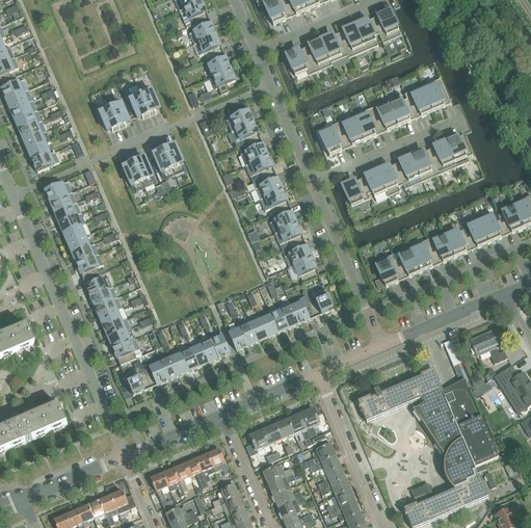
[(176,0),(180,9),(184,7),(184,6),(198,0),(176,0)]
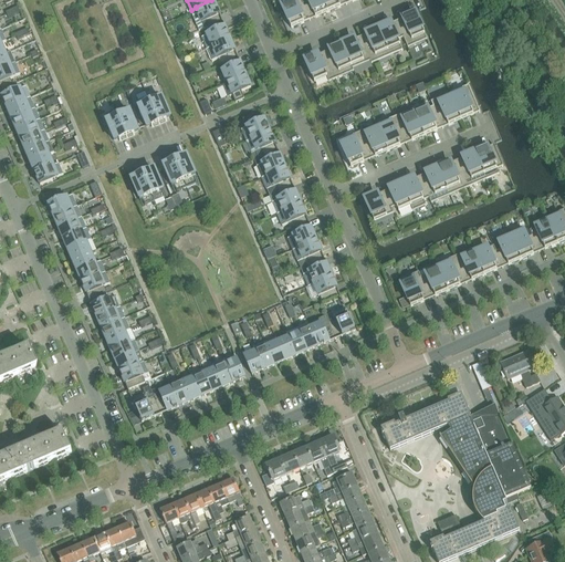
[(196,7),(196,8),(191,10),(198,28),(209,23),(221,18),(213,0),(211,0),(196,7)]
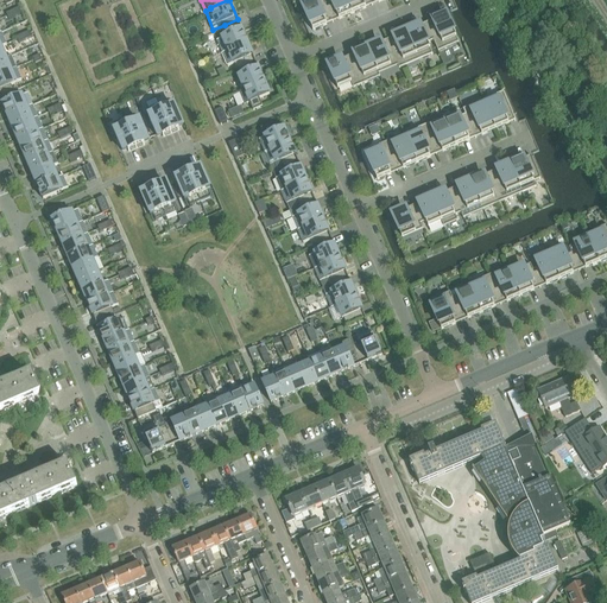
[(313,26),(326,20),(326,18),(332,16),(324,0),(326,0),(301,0),(313,26)]
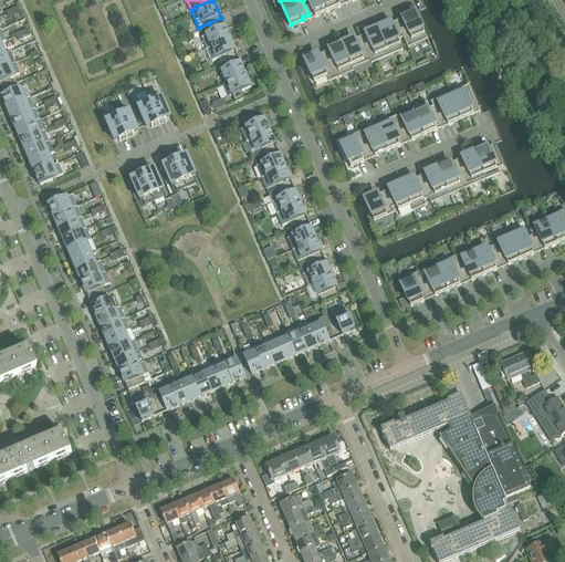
[(303,0),(302,0),(309,14),(314,12),(315,13),(327,9),(324,0),(303,0)]
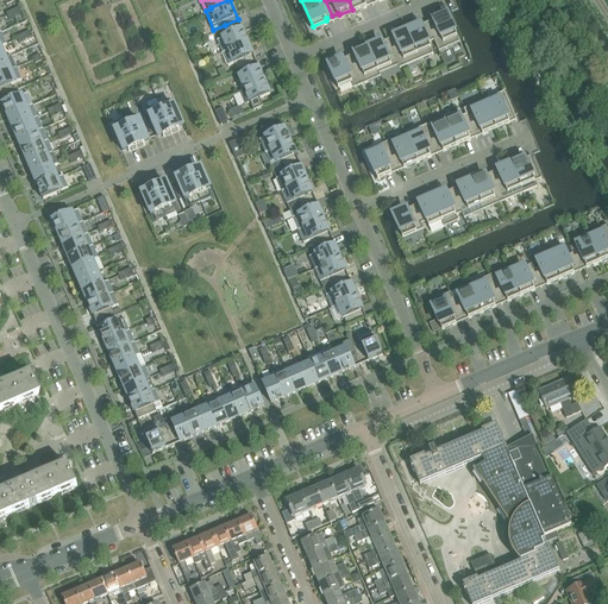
[(349,0),(352,10),(365,4),(365,1),(369,0),(349,0)]
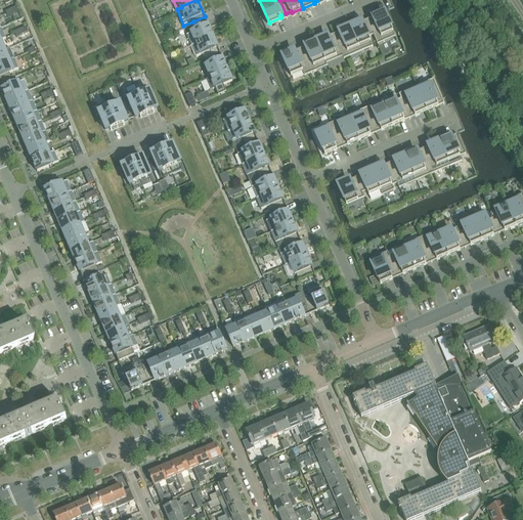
[(374,31),(373,32),(377,41),(395,33),(384,8),(372,13),(373,15),(367,17),(374,31)]
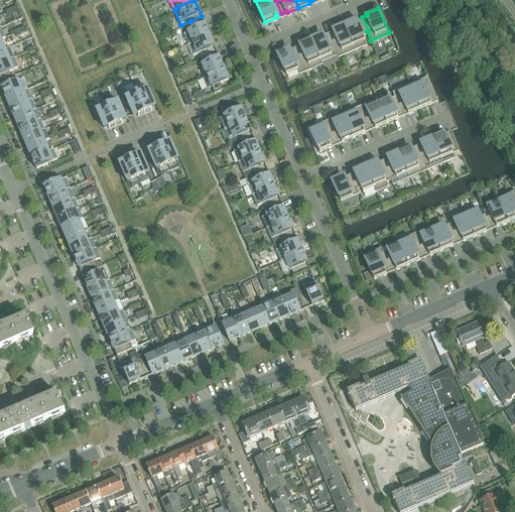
[(183,30),(187,41),(209,32),(202,16),(190,21),(192,26),(183,30)]
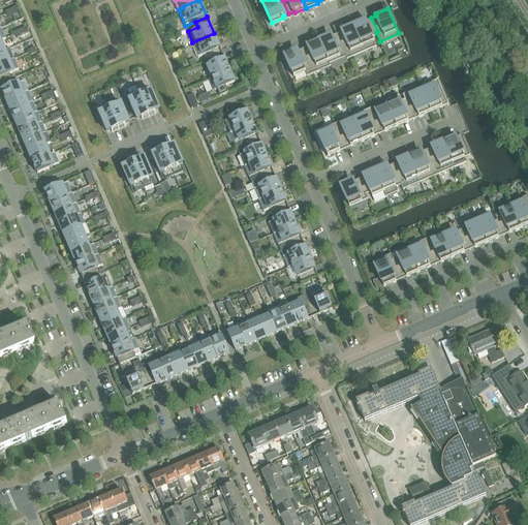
[(375,43),(371,34),(376,32),(377,31),(371,18),(366,21),(365,19),(353,24),(364,49),(375,43)]
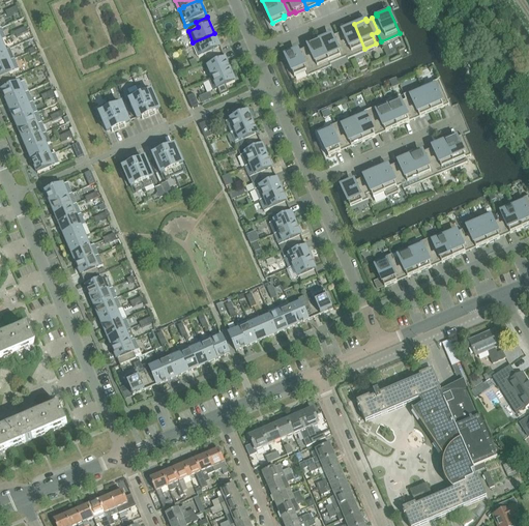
[(347,54),(346,54),(347,56),(364,49),(354,24),(342,29),(343,30),(338,33),(347,54)]
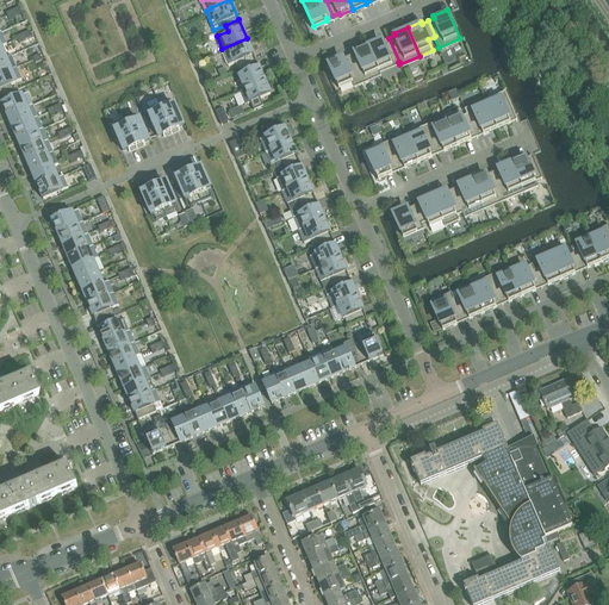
[(234,60),(237,66),(255,57),(247,38),(222,49),(228,62),(234,60)]
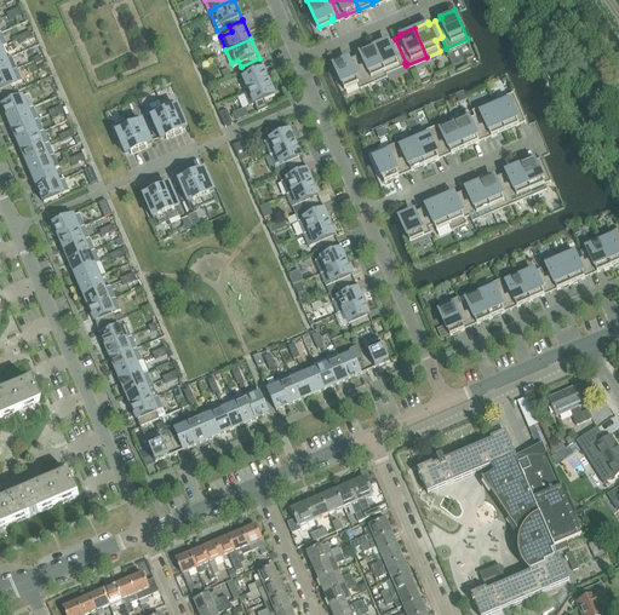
[(395,39),(389,41),(388,39),(374,45),(385,72),(405,63),(406,63),(395,39)]
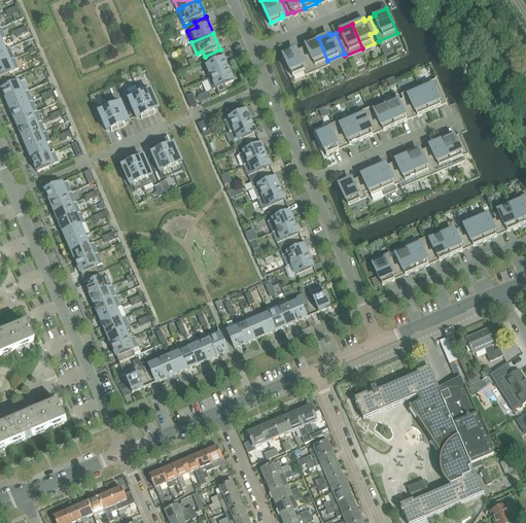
[(311,70),(328,63),(327,61),(318,38),(306,43),(307,45),(302,47),(311,70)]
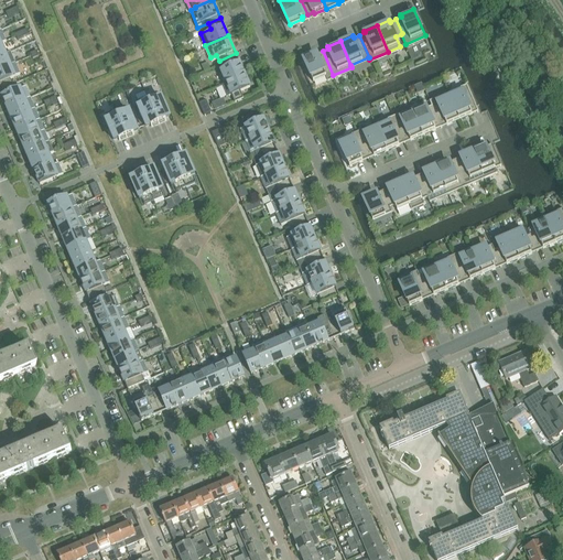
[(4,50),(0,52),(0,65),(14,58),(10,47),(4,50)]
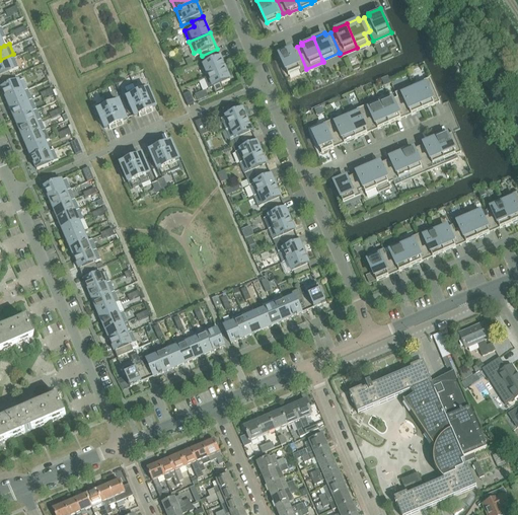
[(297,47),(292,49),(291,47),(279,52),(288,72),(299,67),(301,72),(306,69),(297,47)]
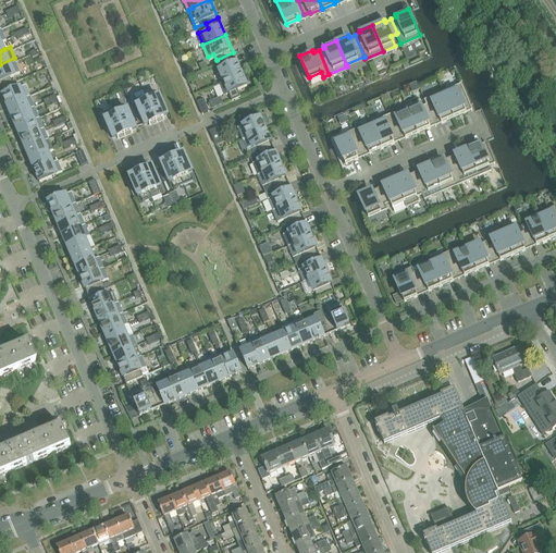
[(218,66),(223,78),(241,71),(233,52),(217,60),(219,66),(218,66)]
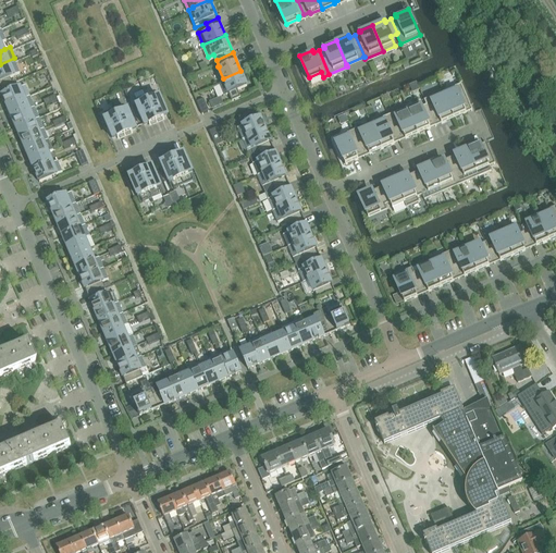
[(20,70),(14,58),(0,64),(0,85),(12,80),(9,74),(20,70)]
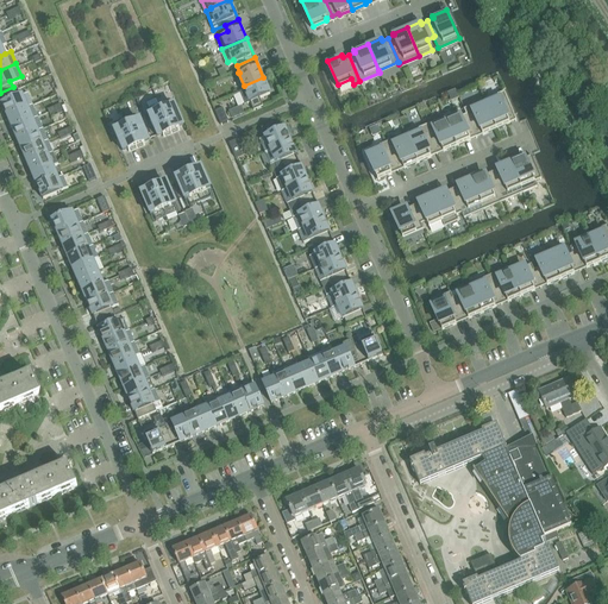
[(263,77),(244,86),(238,88),(244,101),(249,99),(252,107),(262,102),(258,94),(269,90),(263,77)]
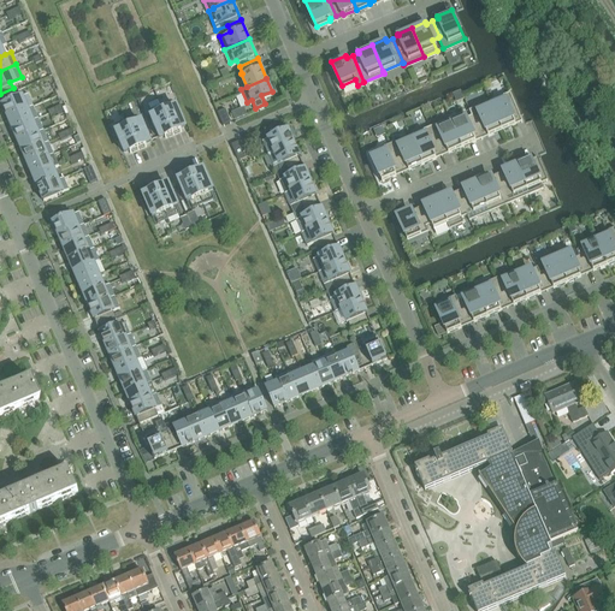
[(0,96),(7,113),(27,105),(33,102),(27,90),(16,95),(13,88),(0,94),(0,96)]
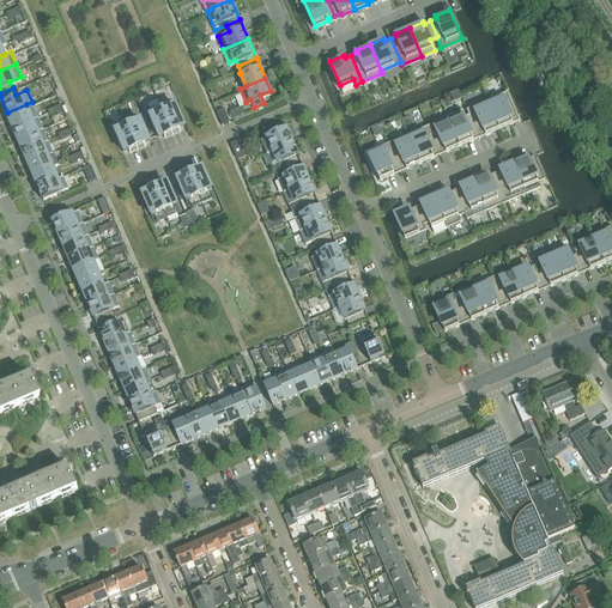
[(498,126),(513,120),(511,117),(519,115),(507,89),(486,97),(498,126)]
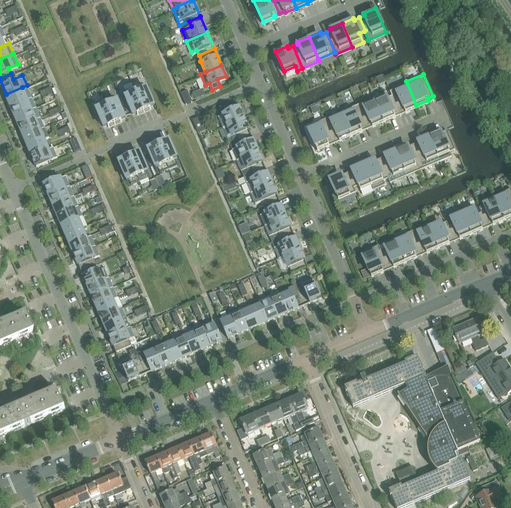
[(133,85),(143,109),(150,106),(150,105),(149,105),(149,103),(153,101),(146,85),(144,86),(142,81),(133,85)]
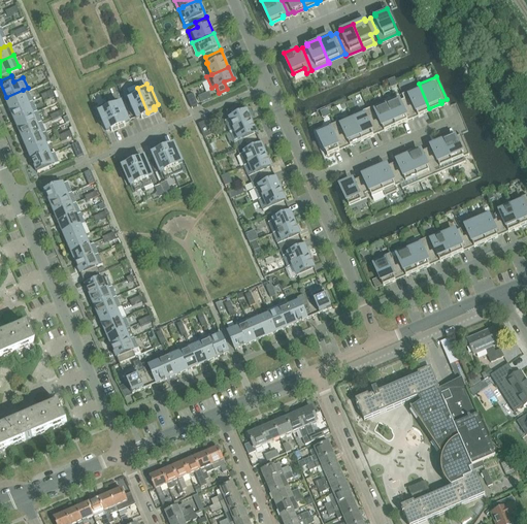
[(412,113),(417,111),(418,113),(429,108),(419,84),(401,91),(403,96),(412,113)]
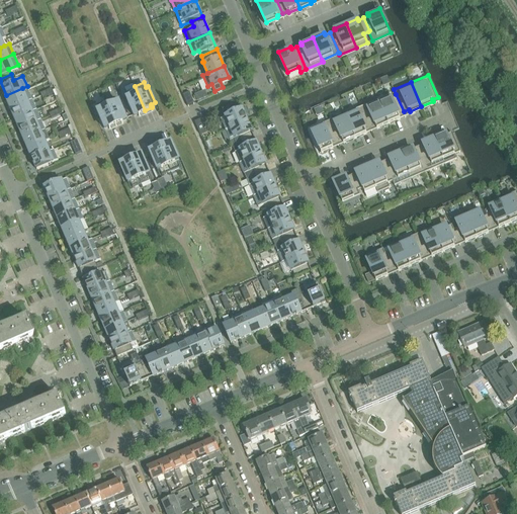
[(10,105),(31,96),(27,86),(22,88),(6,95),(10,105)]
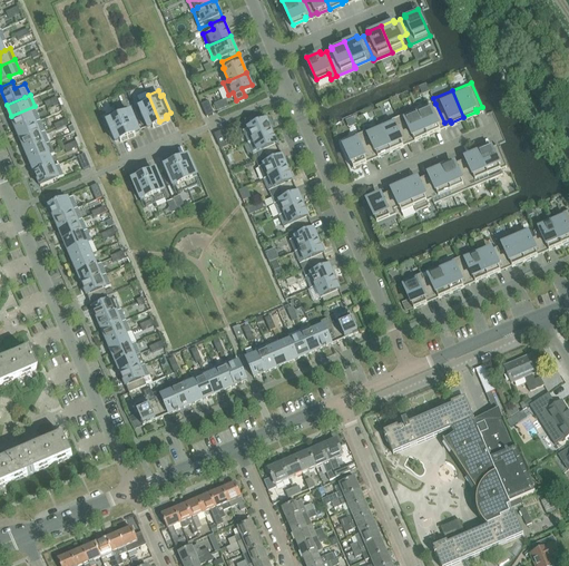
[(159,122),(148,95),(138,98),(141,105),(138,106),(146,124),(151,122),(153,124),(151,124),(151,125),(159,122)]
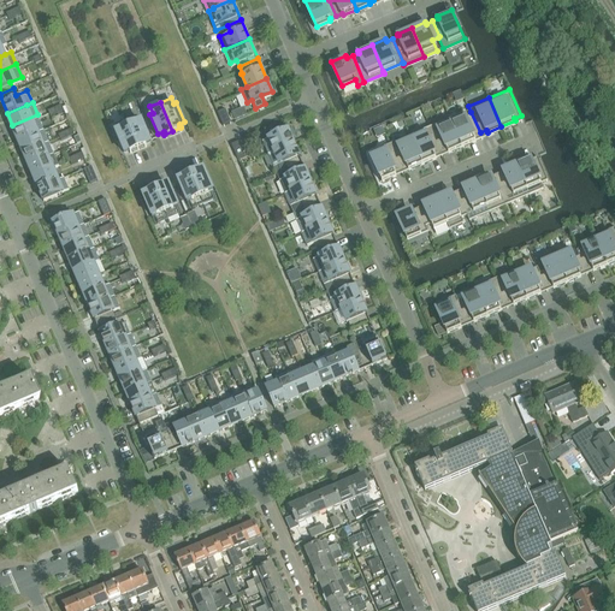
[(224,105),(217,108),(223,123),(230,119),(224,105)]
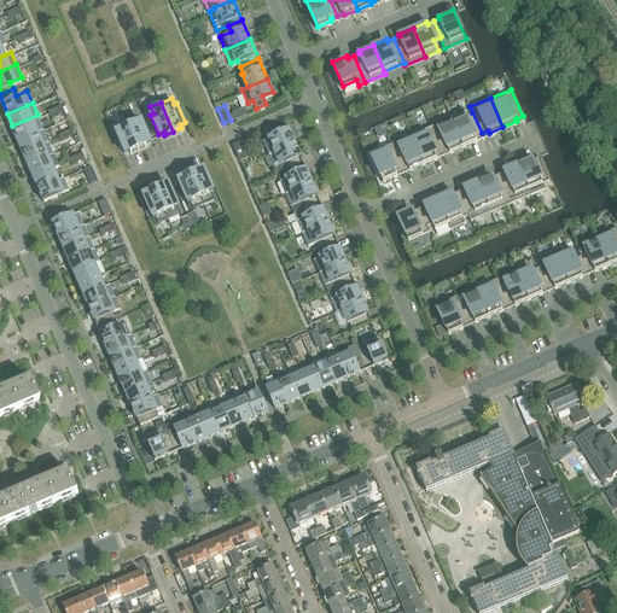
[(463,144),(477,138),(476,136),(482,133),(472,112),(466,115),(464,109),(450,115),(463,144)]
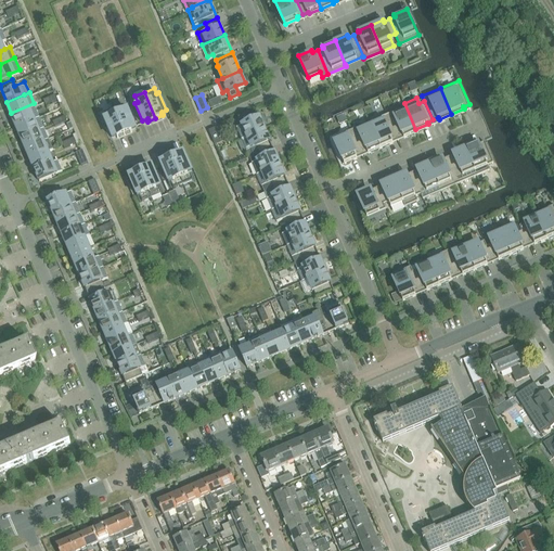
[(123,102),(113,105),(124,131),(131,128),(130,128),(129,126),(134,124),(127,106),(125,107),(123,102)]
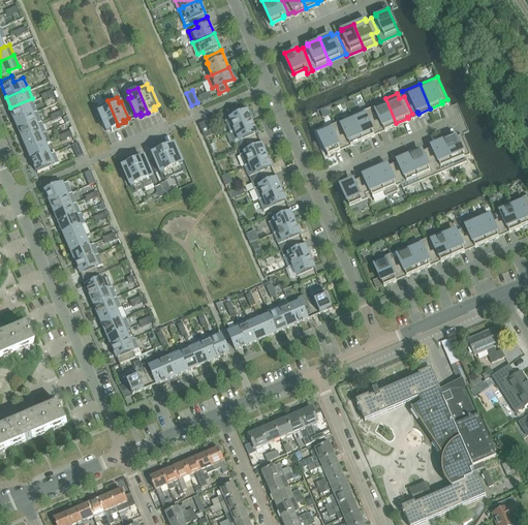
[(14,118),(36,109),(32,98),(10,107),(14,118)]
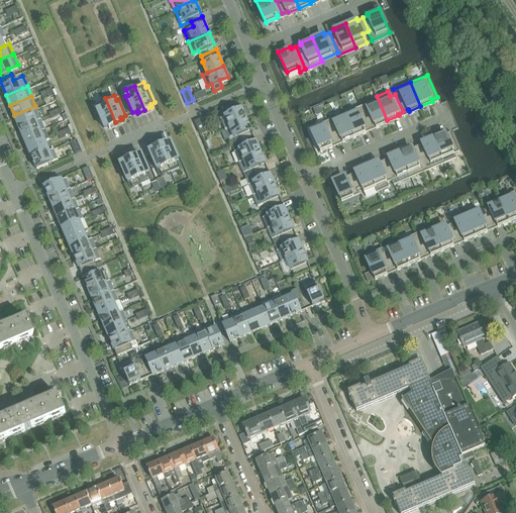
[(370,126),(375,123),(376,125),(387,120),(377,96),(359,103),(370,126)]
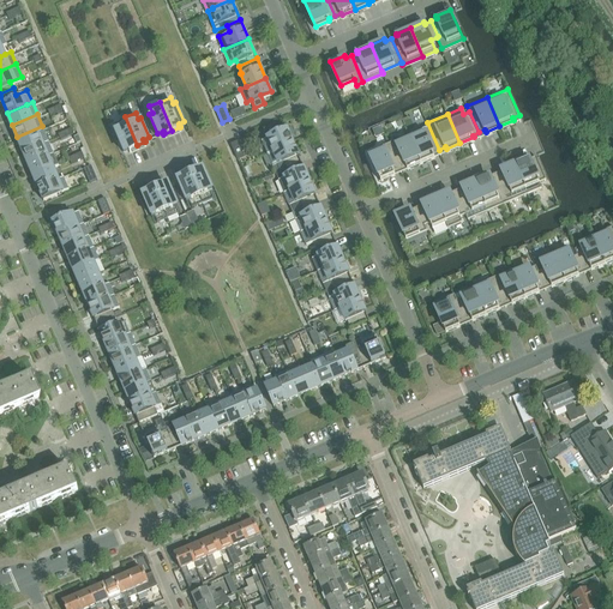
[(128,149),(137,145),(125,116),(114,121),(118,127),(114,128),(122,148),(128,145),(130,148),(128,148),(128,149)]
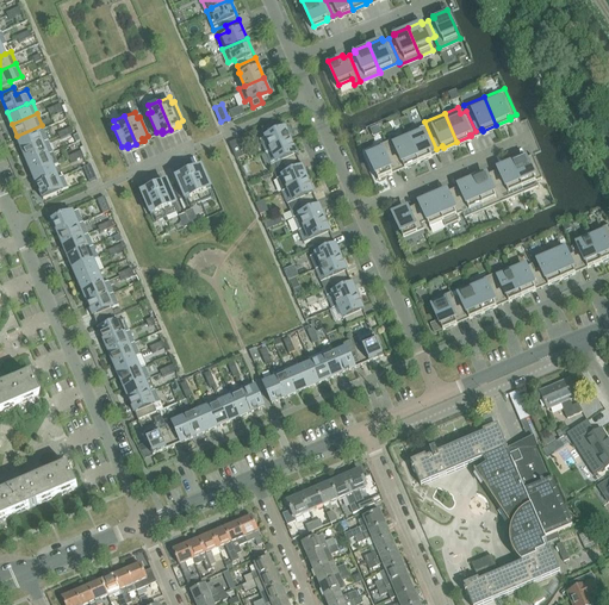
[(261,125),(261,126),(265,133),(259,136),(265,149),(290,138),(285,125),(274,130),(271,122),(261,125)]
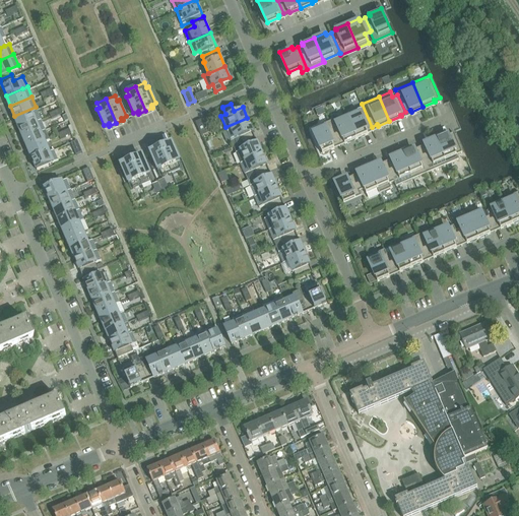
[(355,136),(368,131),(367,129),(372,127),(362,104),(345,112),(355,136)]
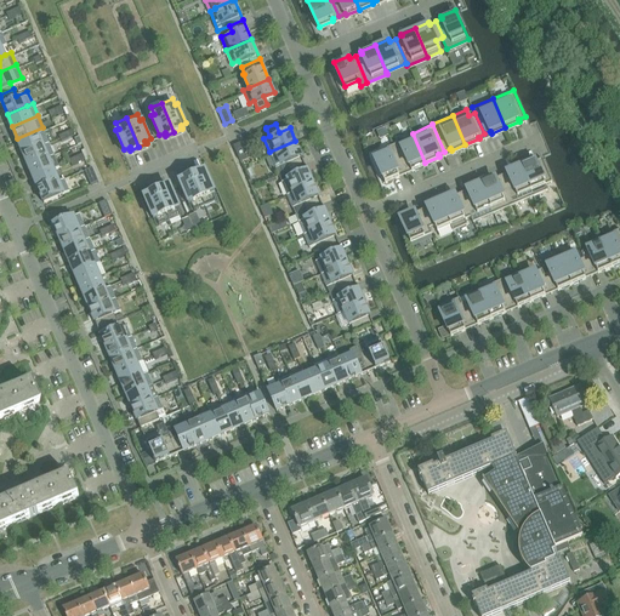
[(49,140),(43,127),(17,138),(22,150),(49,140)]
